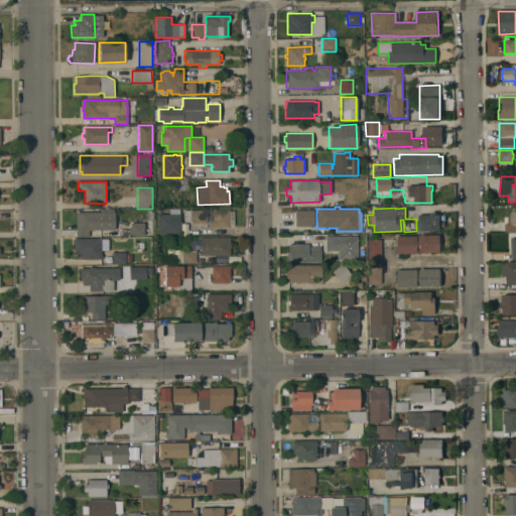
[(100,212),(100,209),(114,209),(114,212),(115,212),(115,230),(89,230),(89,237),(77,237),(77,212),(100,212)]
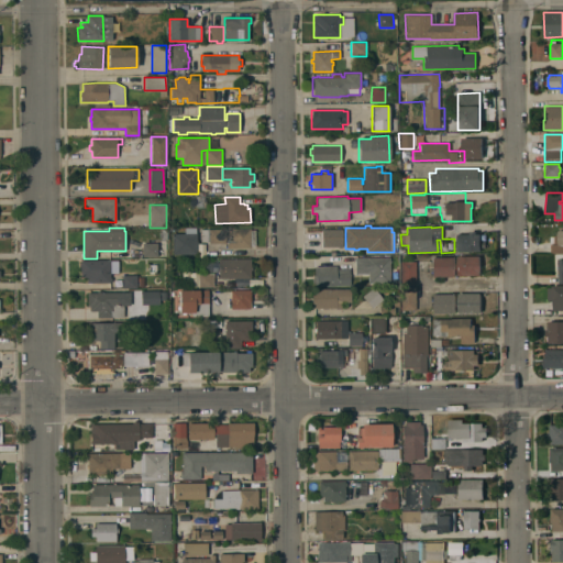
[(172,233),(185,233),(185,228),(196,228),(196,233),(197,233),(197,241),(198,241),(198,243),(197,243),(197,254),(173,254),(172,233)]
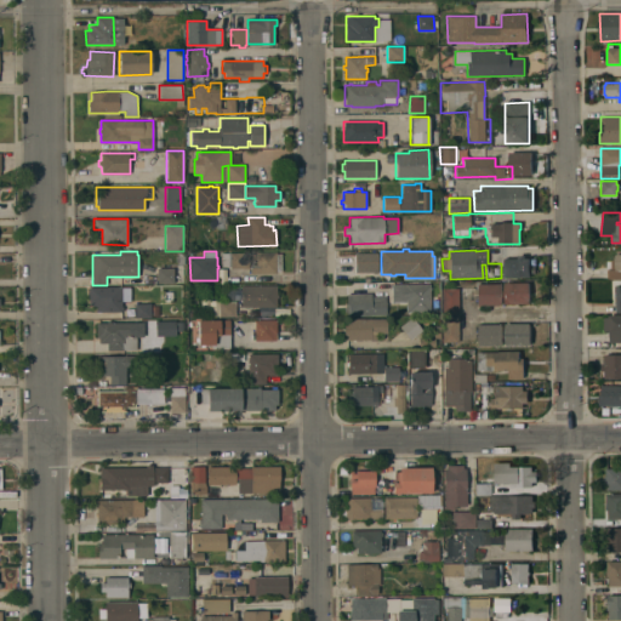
[(251,274),(250,265),(256,265),(256,252),(275,251),(275,254),(281,254),(281,272),(275,272),(275,273),(251,274)]
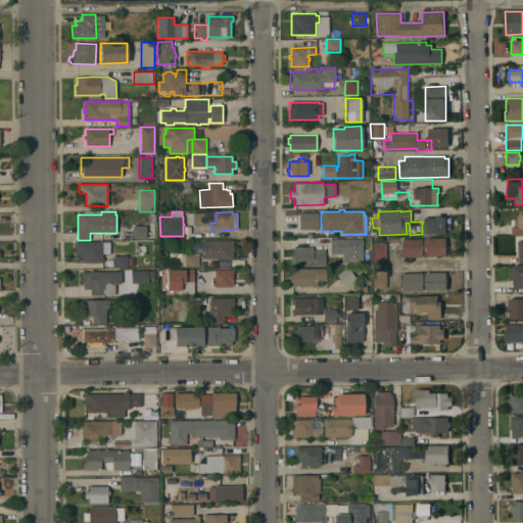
[(193,226),(193,225),(186,224),(186,212),(209,212),(209,226),(193,226)]
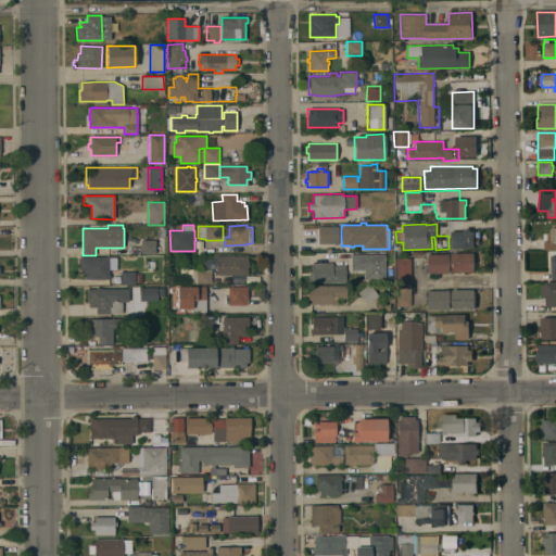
[(338,226),(338,243),(337,243),(337,244),(333,244),(317,244),(317,226),(338,226)]
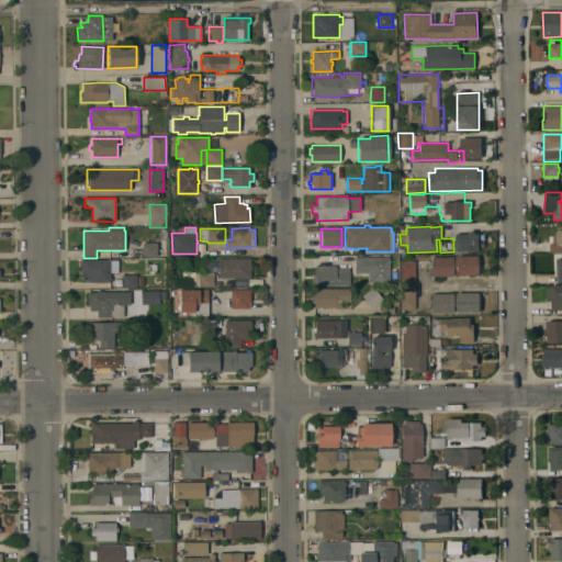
[(561,231),(561,254),(550,254),(550,245),(558,245),(558,244),(553,244),(553,236),(557,236),(557,231),(561,231)]
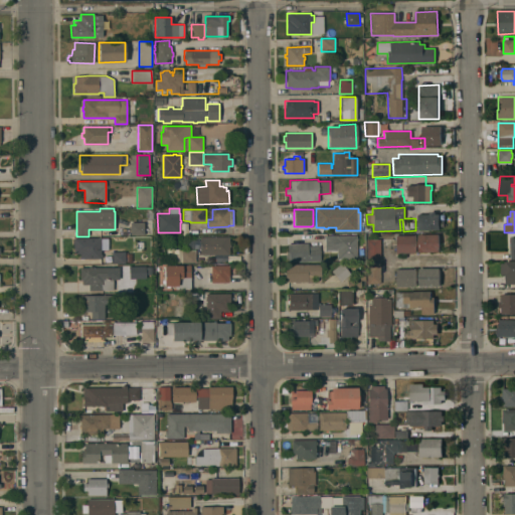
[(432,215),(432,230),(418,230),(418,214),(432,215)]
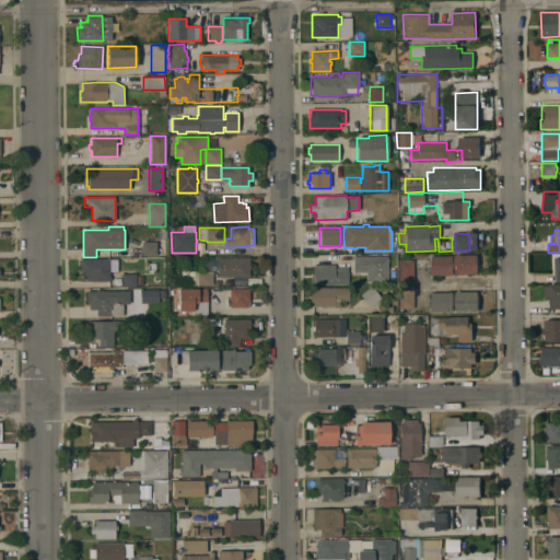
[(156,242),(156,255),(142,255),(141,242),(156,242)]
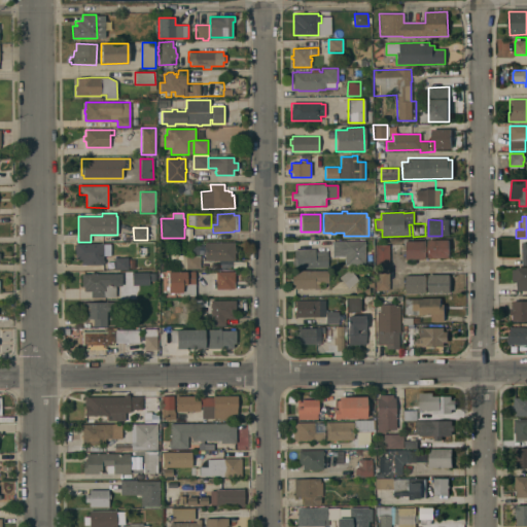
[(450,240),(450,258),(428,259),(428,240),(450,240)]
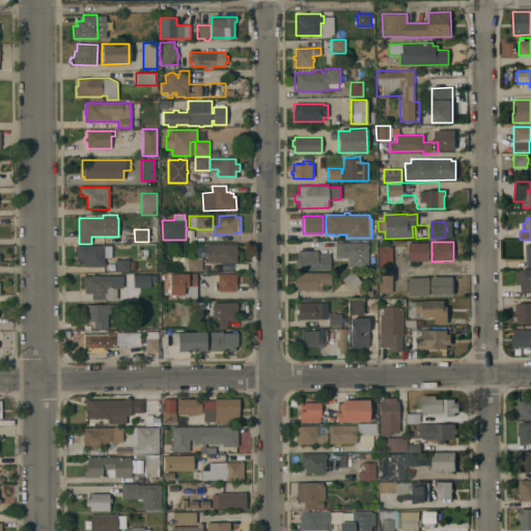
[(367,243),(367,267),(347,268),(347,258),(334,258),(334,243),(367,243)]
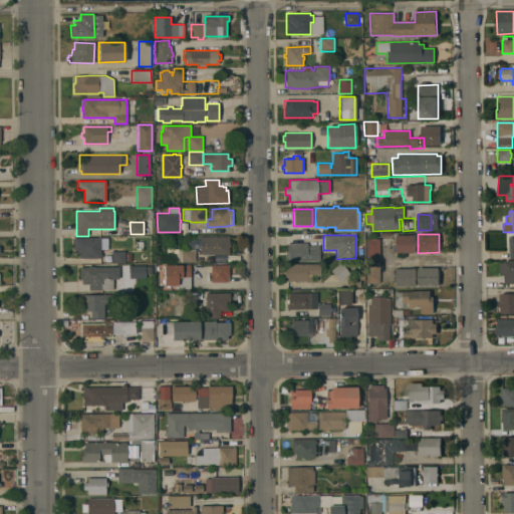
[(415,235),(416,252),(395,253),(395,235),(415,235)]
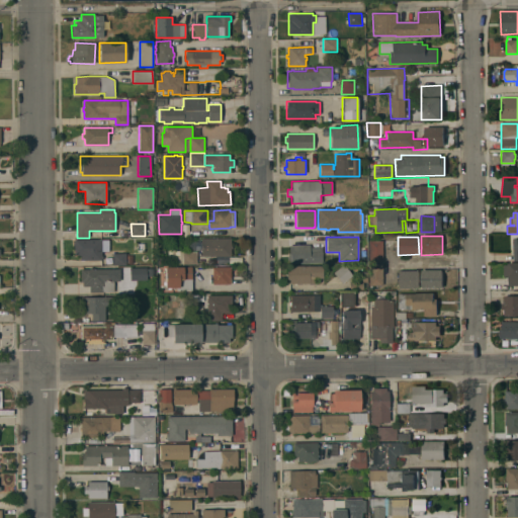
[(231,238),(231,245),(232,245),(232,249),(231,249),(231,256),(201,256),(201,238),(231,238)]
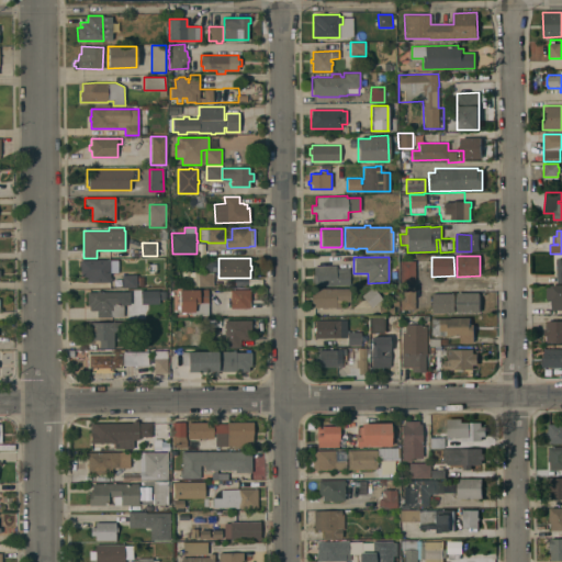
[(110,259),(110,260),(117,260),(117,271),(116,271),(116,272),(110,272),(110,278),(111,278),(111,281),(110,281),(110,282),(108,282),(108,281),(87,282),(87,277),(80,277),(80,269),(79,269),(79,263),(80,263),(80,260),(110,259)]
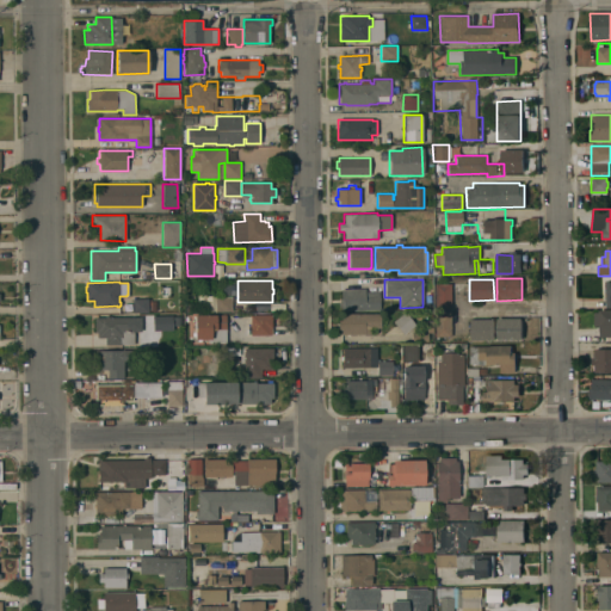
[(450,283),(451,309),(434,309),(434,283),(450,283)]
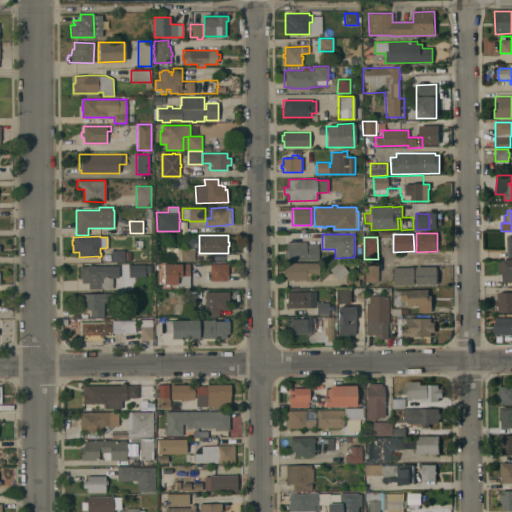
[(306,242),(306,244),(318,244),(318,260),(286,261),(286,257),(284,257),(284,250),(286,250),(286,242),(306,242)]
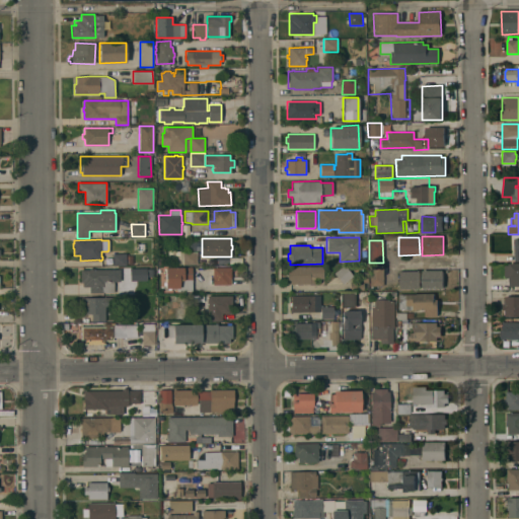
[(197,252),(197,265),(182,265),(182,252),(197,252)]
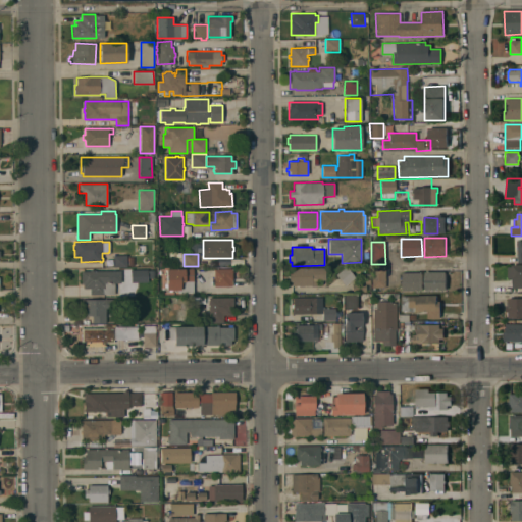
[(113,267),(113,255),(127,255),(127,267),(113,267)]
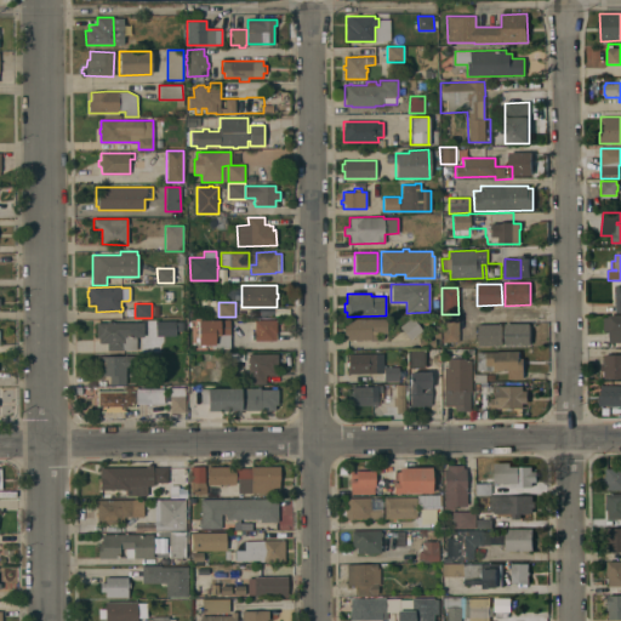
[(620,314),(620,342),(610,343),(609,332),(604,332),(604,318),(609,318),(609,315),(620,314)]
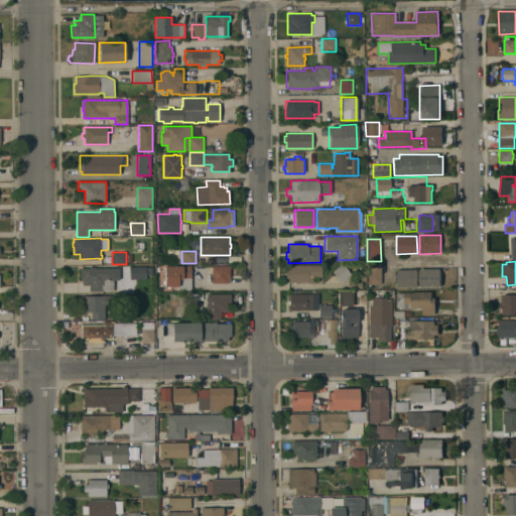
[(367,263),(380,262),(381,283),(367,284),(367,263)]
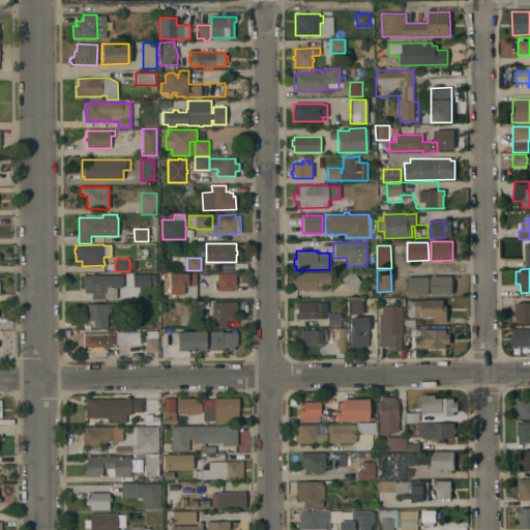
[(351,270),(360,282),(350,290),(341,278),(351,270)]
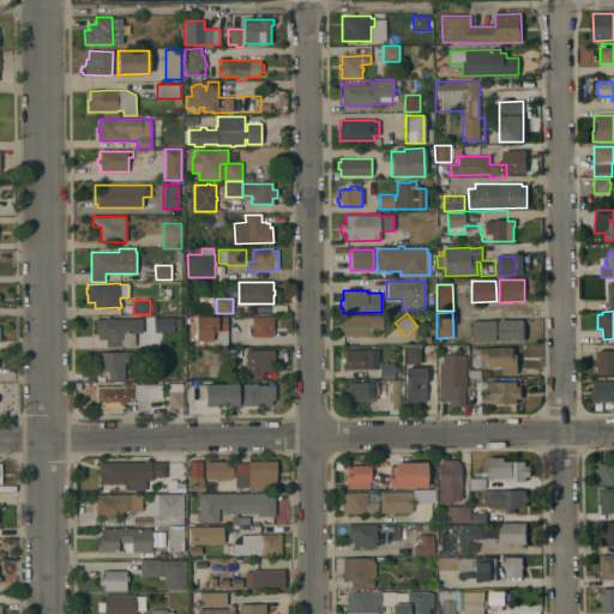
[(343,336),(343,331),(339,331),(339,321),(343,321),(343,315),(383,315),(383,330),(373,330),(373,336),(343,336)]
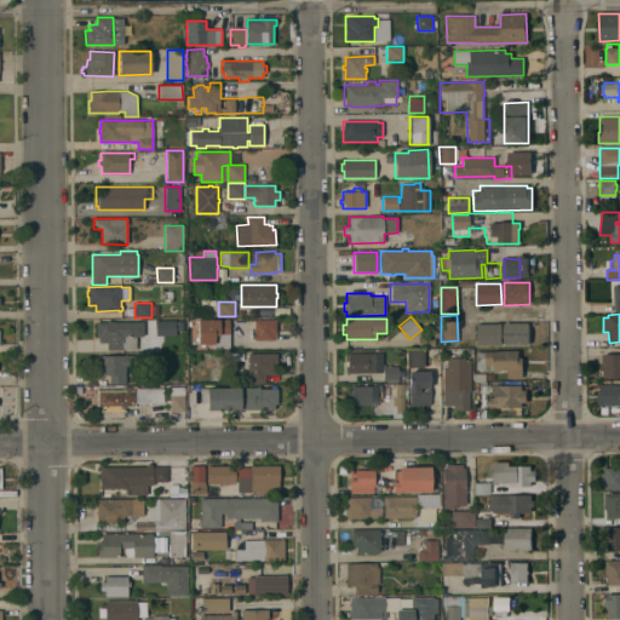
[(143,321),(144,336),(142,336),(142,351),(124,351),(124,350),(107,350),(107,343),(98,343),(98,338),(96,338),(96,322),(107,322),(107,320),(110,320),(110,322),(143,321)]
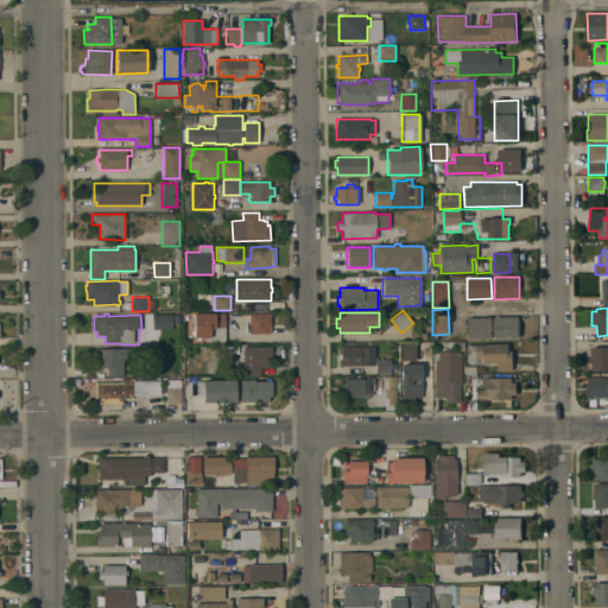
[(171,314),(171,315),(179,315),(179,324),(171,324),(171,328),(152,329),(152,315),(171,314)]
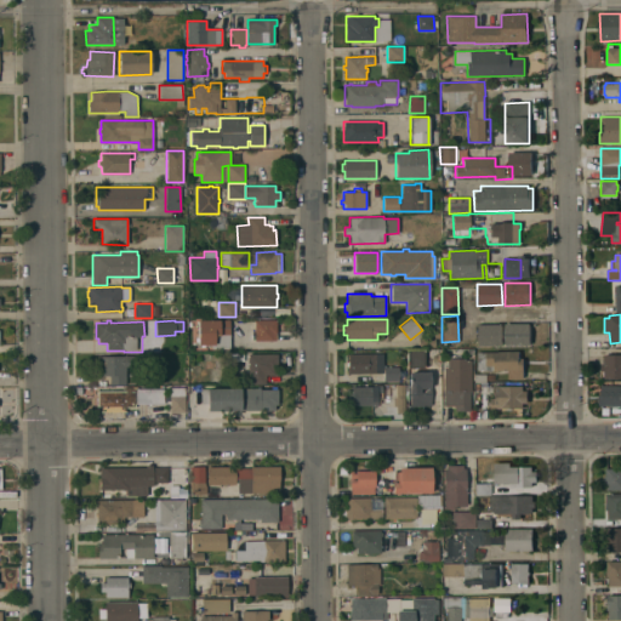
[(198,320),(229,320),(229,323),(234,323),(234,331),(229,331),(229,349),(212,349),(212,346),(198,346),(198,320)]
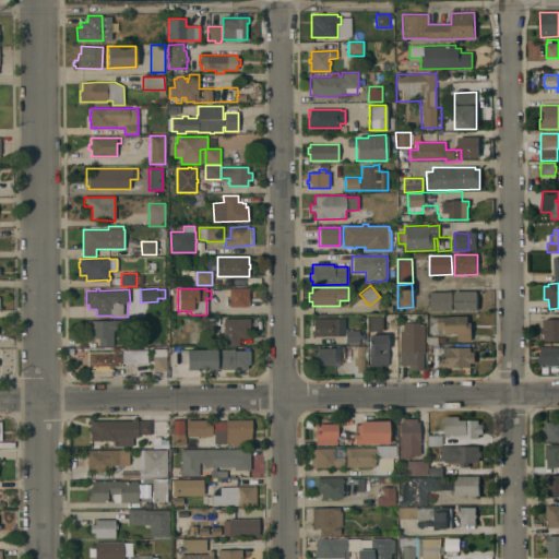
[(248,288),(249,307),(228,307),(228,299),(229,299),(229,288),(248,288)]
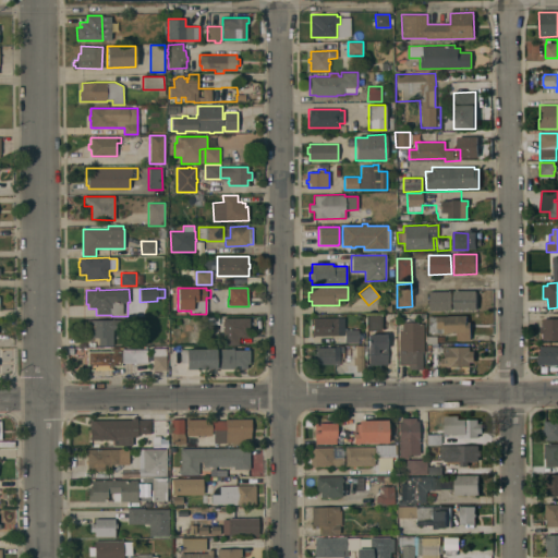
[(451,291),(451,311),(428,311),(428,291),(451,291)]
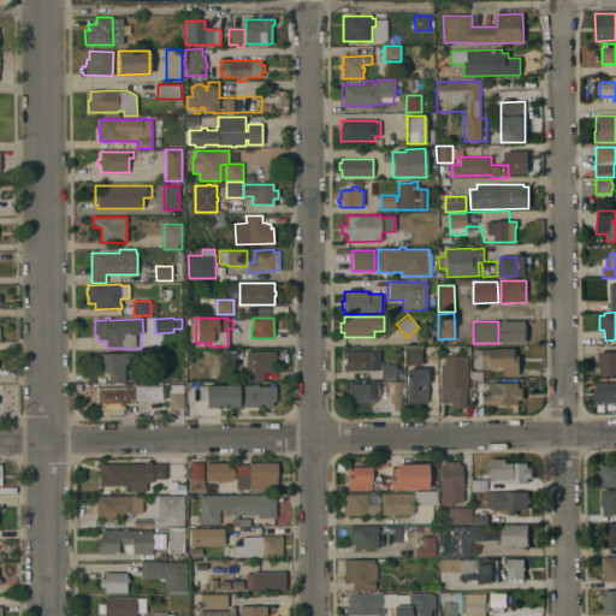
[(526,321),(526,342),(501,343),(501,321),(526,321)]
